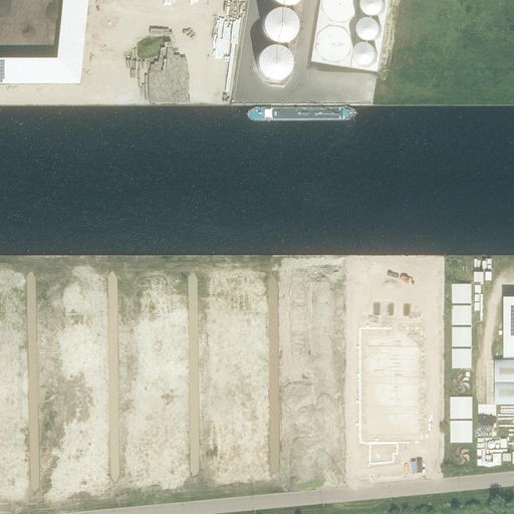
[(0,84),(79,84),(87,0),(62,0),(57,60),(0,59),(0,84)]
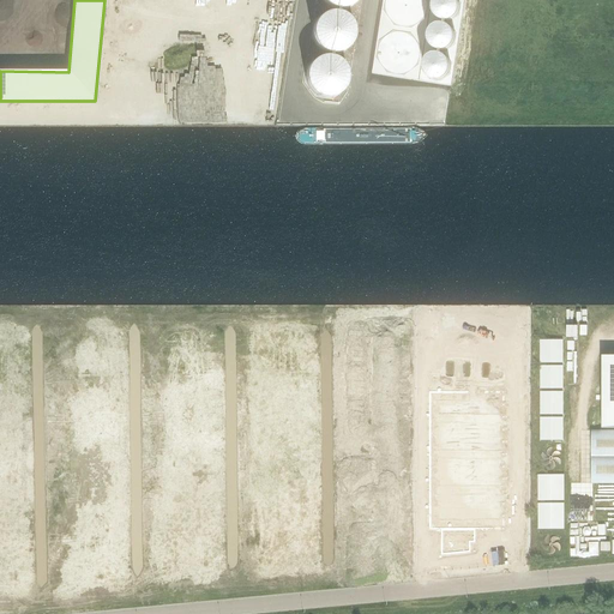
[(304,68),(319,101),(351,86),(336,53),(304,68)]
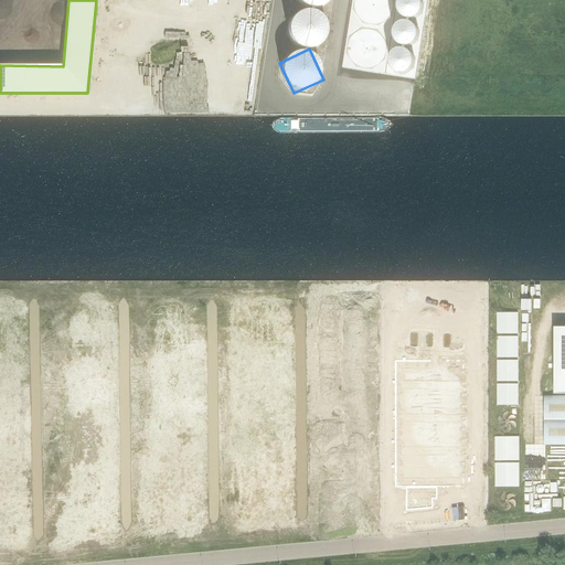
[(518,312),(497,313),(498,334),(519,333),(518,312)]
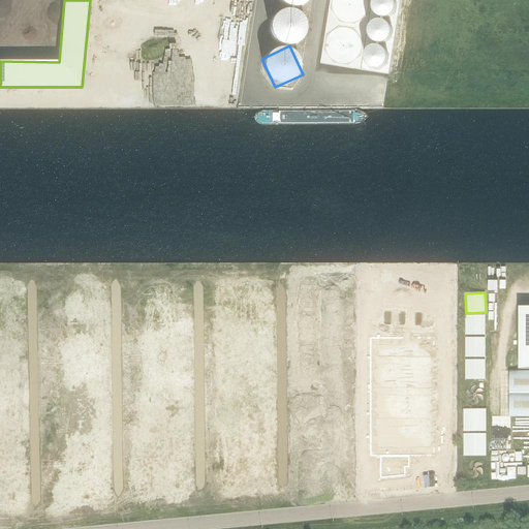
[(528,306),(520,306),(520,369),(528,368),(528,306)]
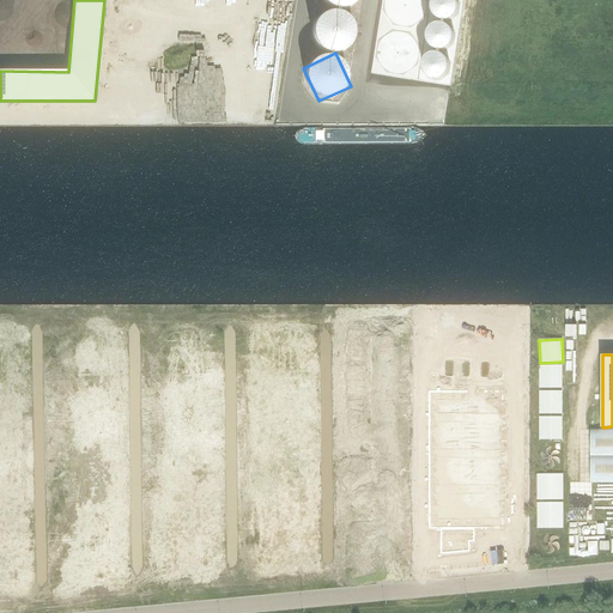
[(563,365),(540,365),(540,388),(563,388),(563,365)]
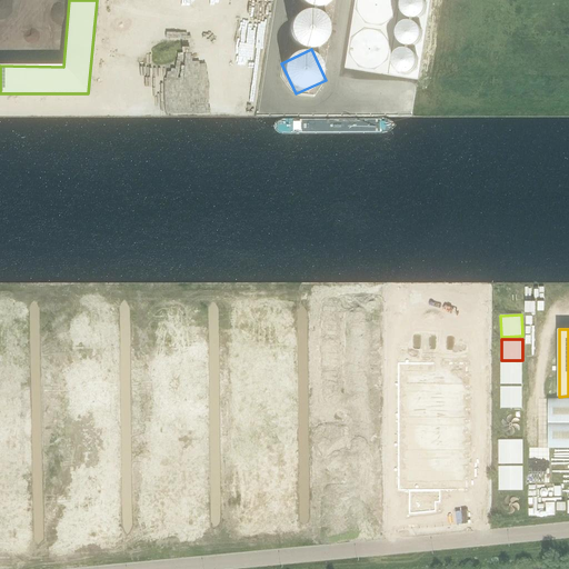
[(522,362),(501,363),(501,385),(522,385),(522,362)]
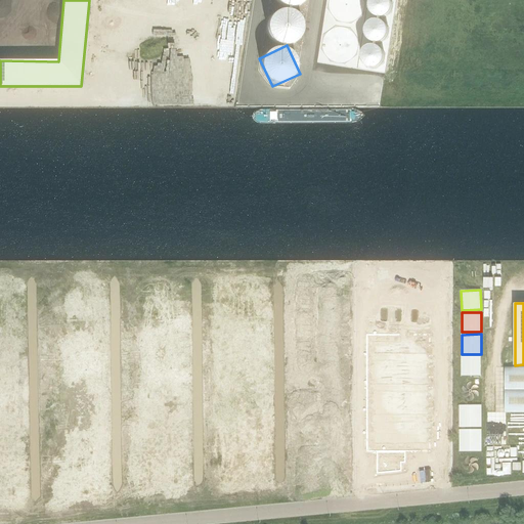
[(368,335),(368,449),(431,449),(431,335),(368,335)]
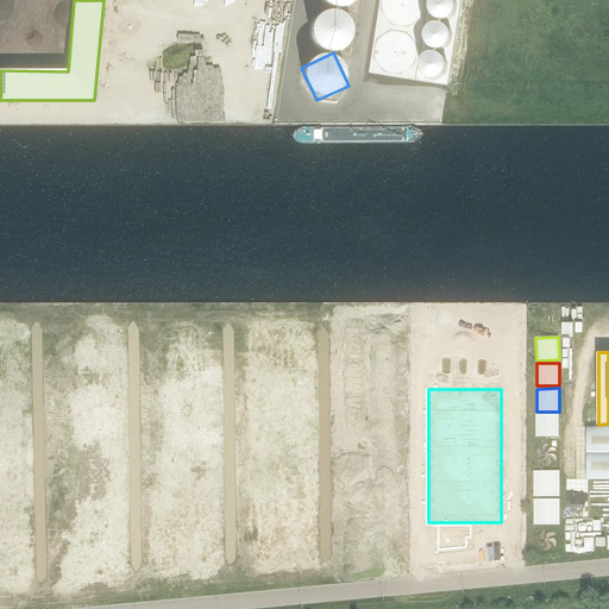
[(559,414),(537,414),(537,437),(559,437),(559,414)]
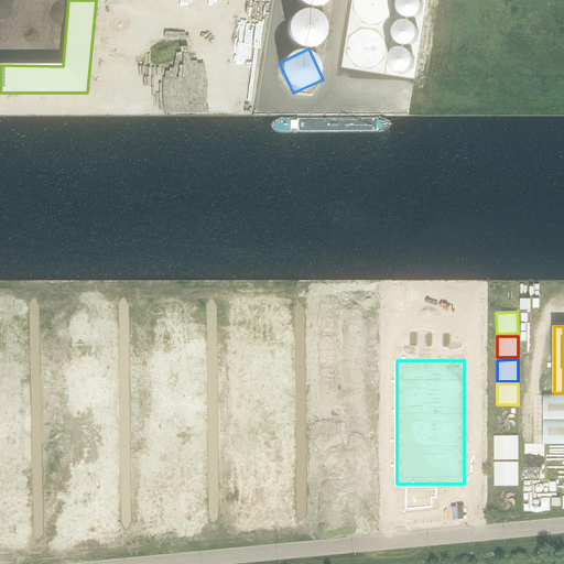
[(563,396),(543,396),(543,420),(563,419),(563,396)]
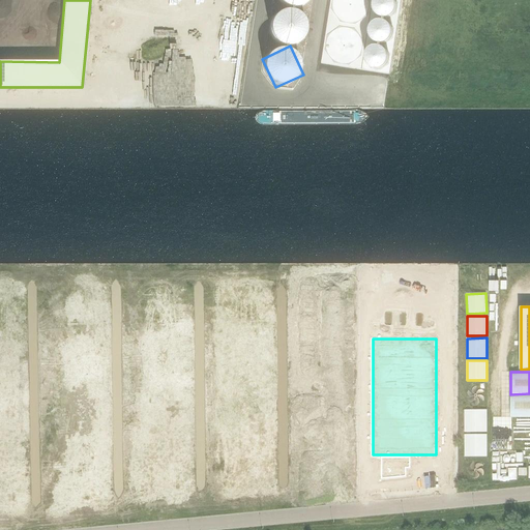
[(529,416),(529,393),(510,394),(510,417),(529,416)]
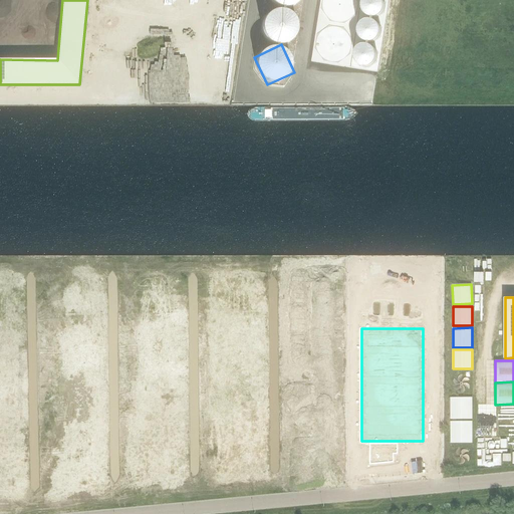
[(451,399),(451,419),(473,419),(473,399),(451,399)]
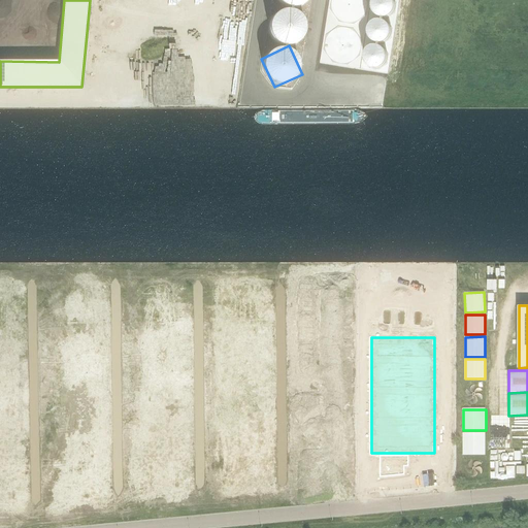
[(463,434),(463,455),(486,456),(486,434),(463,434)]
